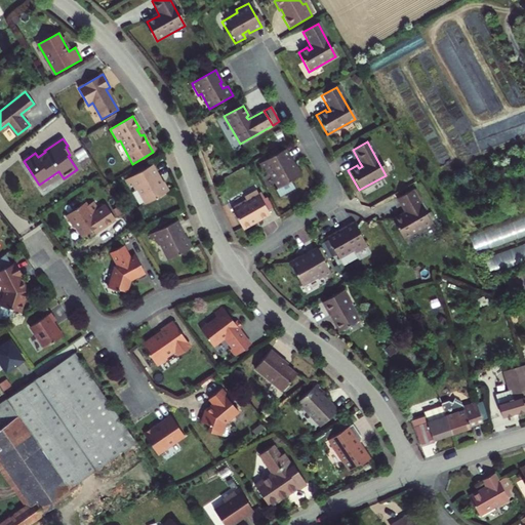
[(260,162),(263,166),(268,174),(270,173),(278,188),(275,190),(279,197),(294,188),(290,180),(300,175),(295,165),(293,167),(290,168),(287,162),(290,161),(283,150),(278,153),(276,149),(266,154),(268,157),(268,158),(260,162)]
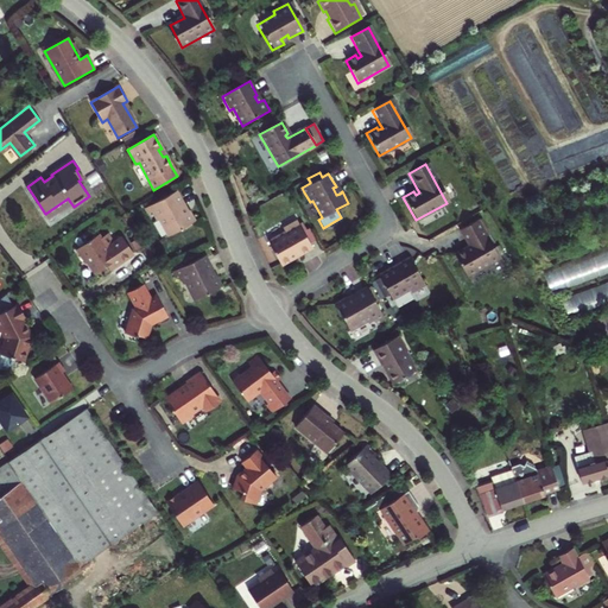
[(304,192),(302,188),(310,183),(310,182),(298,188),(298,189),(298,190),(301,195),(304,192)]
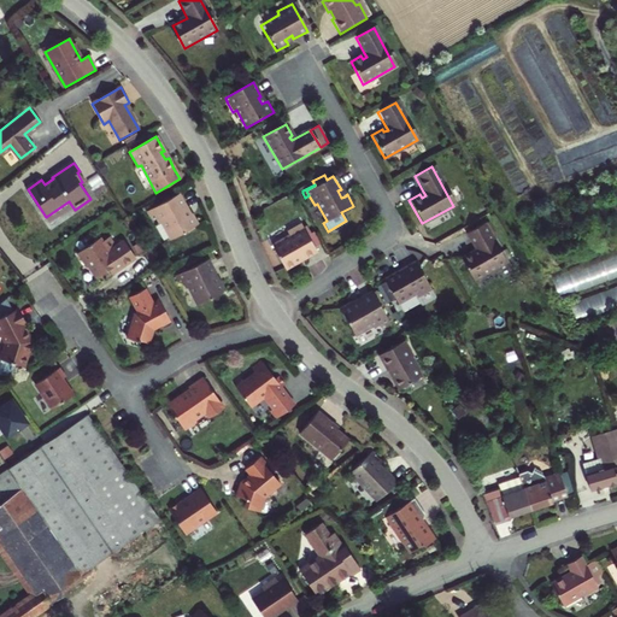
[(192,213),(189,215),(187,216),(182,210),(186,207),(177,194),(151,210),(153,215),(158,223),(162,222),(171,240),(198,224),(192,213)]
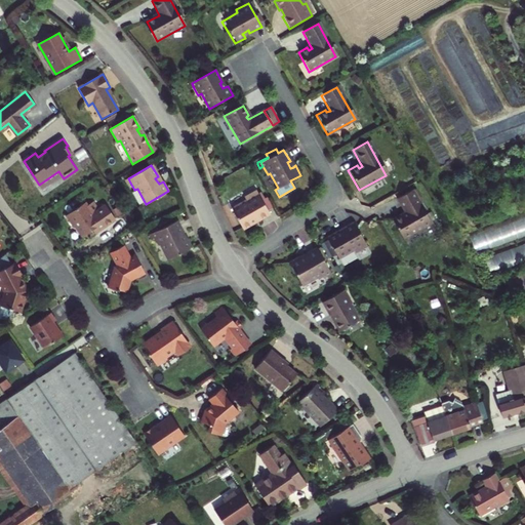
[(41,188),(61,174),(58,171),(39,185),(41,188)]
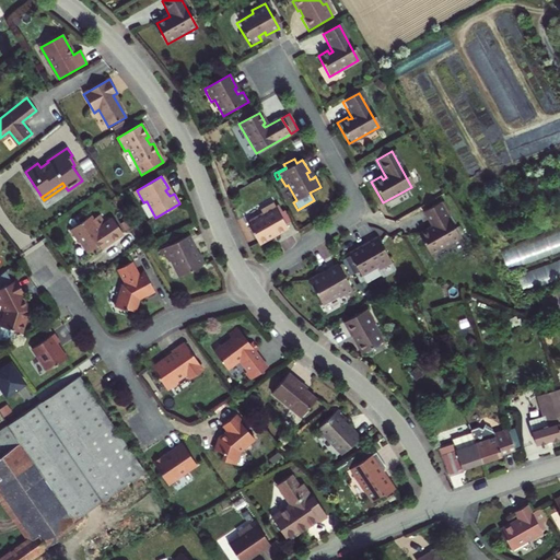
[(429,230),(428,228),(418,233),(431,254),(459,237),(439,201),(423,211),(432,225),(433,228),(429,230)]
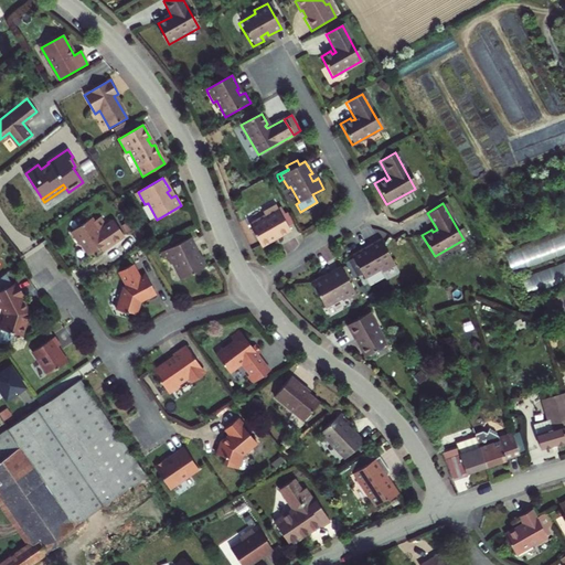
[(268,238),(275,235),(276,237),(289,231),(286,225),(291,222),(286,213),(283,214),(280,216),(276,209),(275,205),(262,213),(264,215),(247,224),(260,246),(269,242),(268,238)]
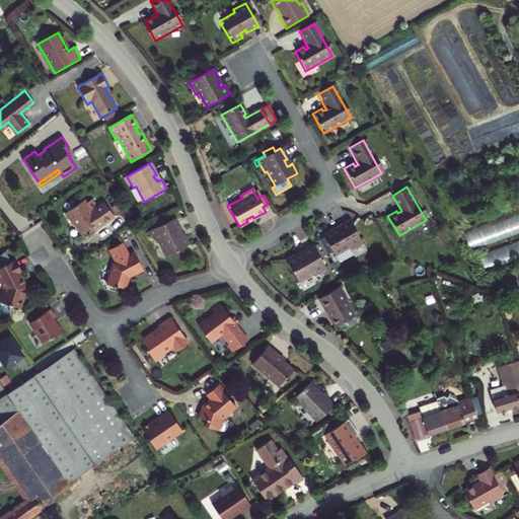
[(81,232),(90,226),(96,223),(98,225),(113,215),(103,202),(96,207),(94,208),(89,200),(85,203),(83,200),(65,212),(73,224),(74,222),(81,232)]
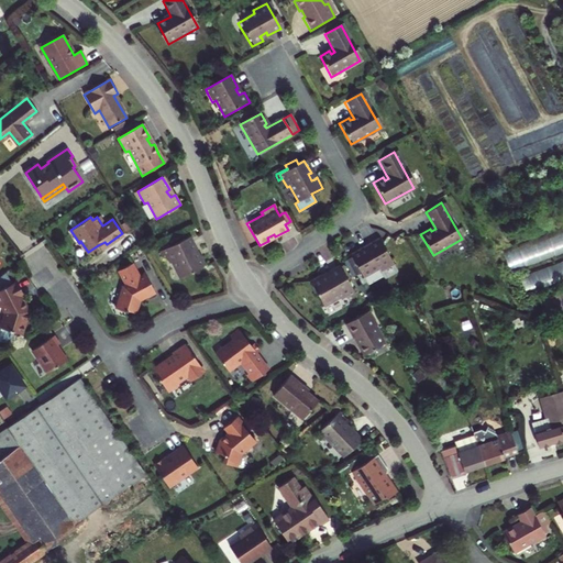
[(511,267),(562,252),(562,231),(506,249),(511,267)]
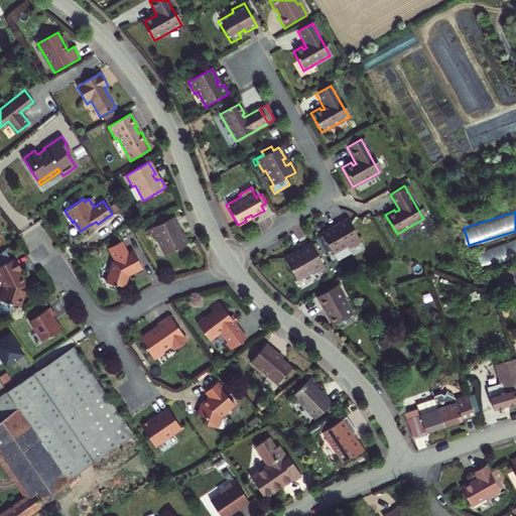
[(149,228),(151,232),(155,240),(157,239),(165,254),(187,242),(182,233),(181,234),(178,235),(175,230),(177,229),(172,217),(149,228)]
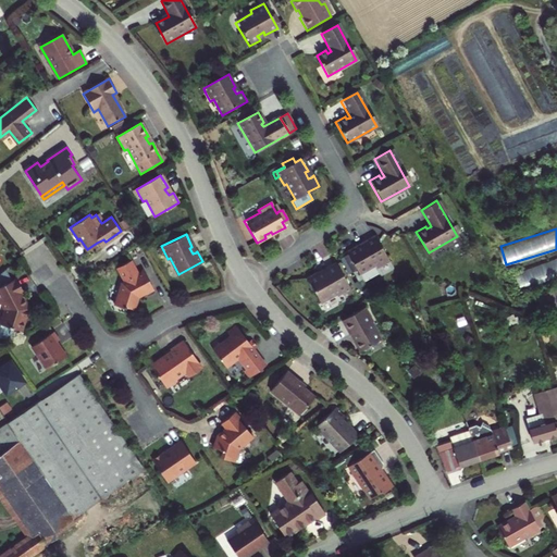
[(357,249),(356,247),(346,252),(358,274),(373,265),(375,268),(387,260),(373,237),(361,244),(362,246),(357,249)]
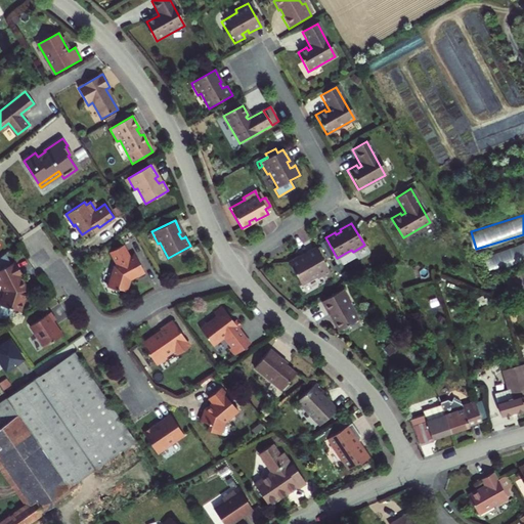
[(491,270),(523,260),(523,242),(486,254),(491,270)]
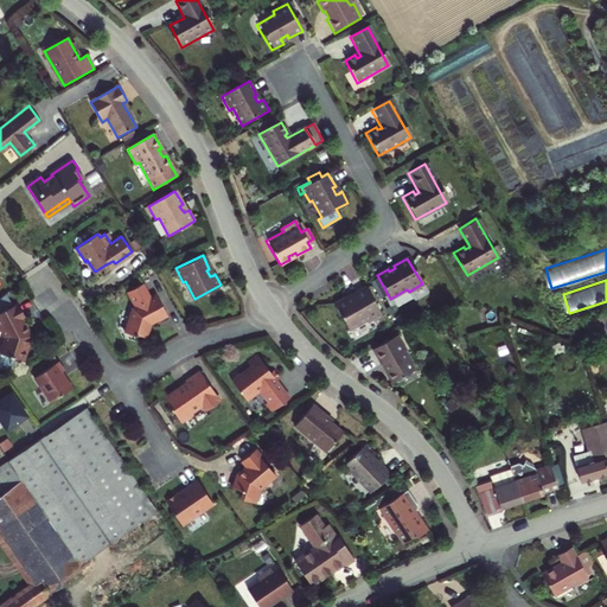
[(133,305),(126,330),(136,333),(138,332),(147,334),(152,320),(158,317),(159,318),(167,313),(157,293),(151,296),(144,282),(128,289),(135,304),(133,305)]
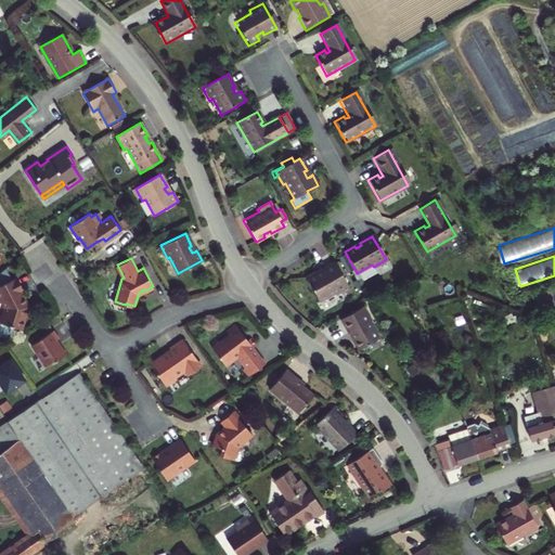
[(335,294),(343,289),(347,287),(334,262),(321,269),(323,272),(317,275),(315,272),(314,270),(305,275),(318,299),(333,291),(335,294)]
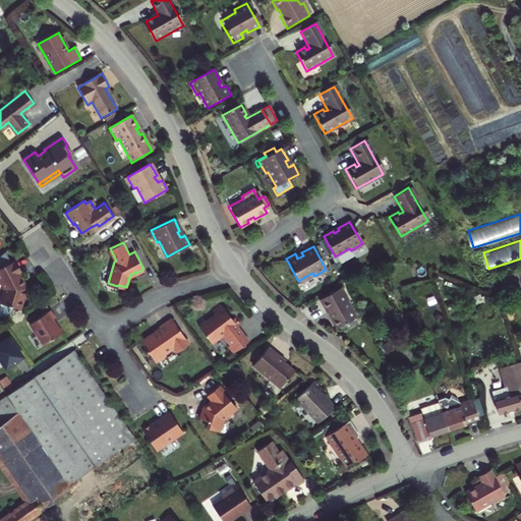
[(0,267),(12,261),(4,251),(0,254),(0,267)]
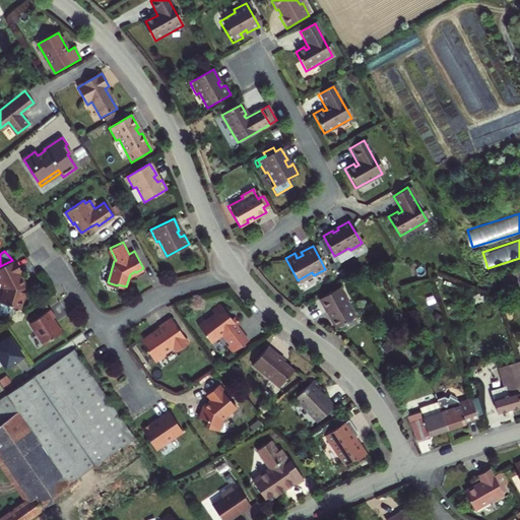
[(21,272),(14,259),(12,260),(0,266),(0,281),(4,288),(0,300),(0,316),(3,317),(6,315),(7,312),(11,313),(13,307),(19,309),(26,286),(19,273),(21,272)]
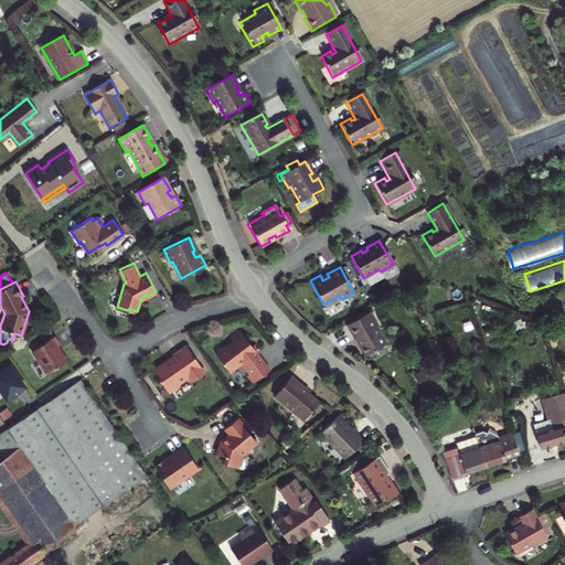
[(368,312),(343,326),(351,339),(353,338),(363,355),(364,354),(365,355),(371,354),(371,351),(382,344),(372,327),(375,326),(368,312)]
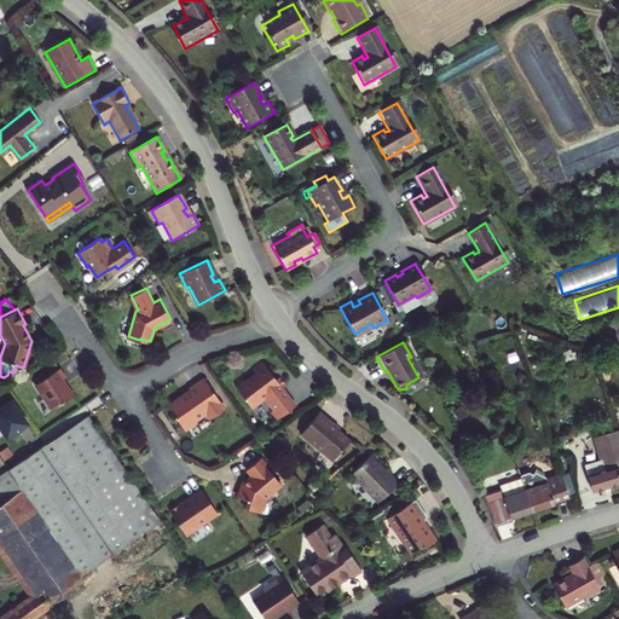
[(254,372),(235,387),(249,405),(261,397),(265,397),(272,408),(268,410),(275,417),(293,404),(279,387),(283,383),(277,375),(275,379),(260,359),(250,368),(254,372)]
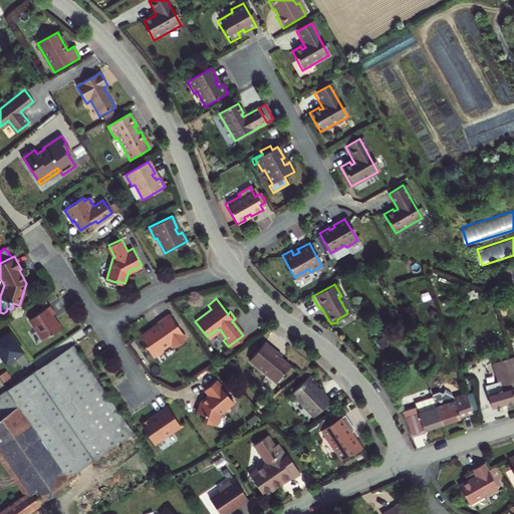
[(48,305),(28,318),(42,339),(60,327),(54,317),(53,318),(50,314),(54,312),(48,305)]
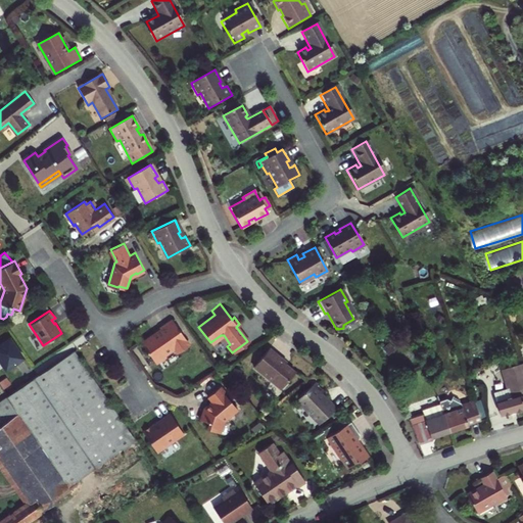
[(160,328),(142,340),(156,362),(165,355),(164,353),(173,348),(176,351),(178,350),(181,351),(186,347),(187,344),(189,342),(172,318),(158,326),(160,328)]
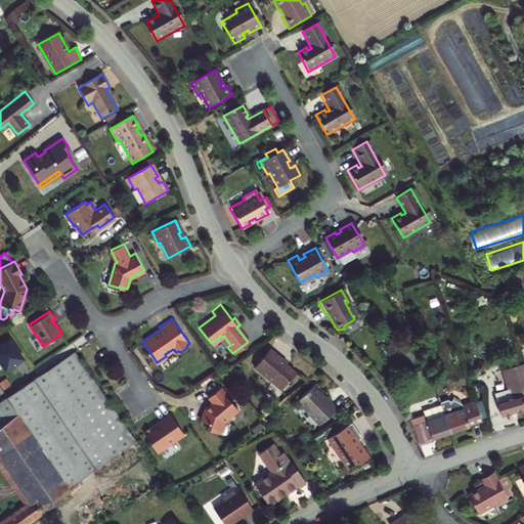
[(23,357),(9,338),(0,344),(0,361),(5,369),(23,357)]
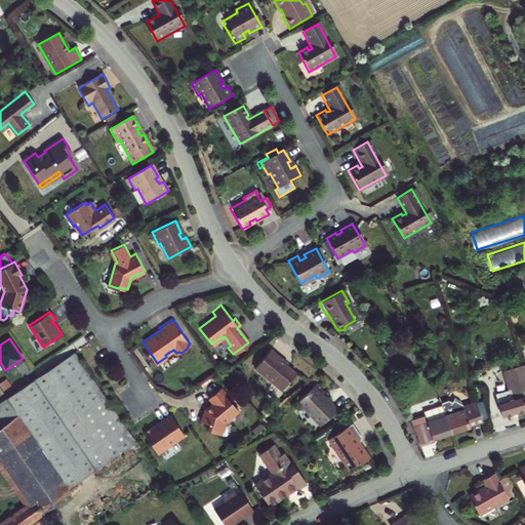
[(268,348),(252,367),(280,389),(293,371),(278,359),(279,357),(268,348)]
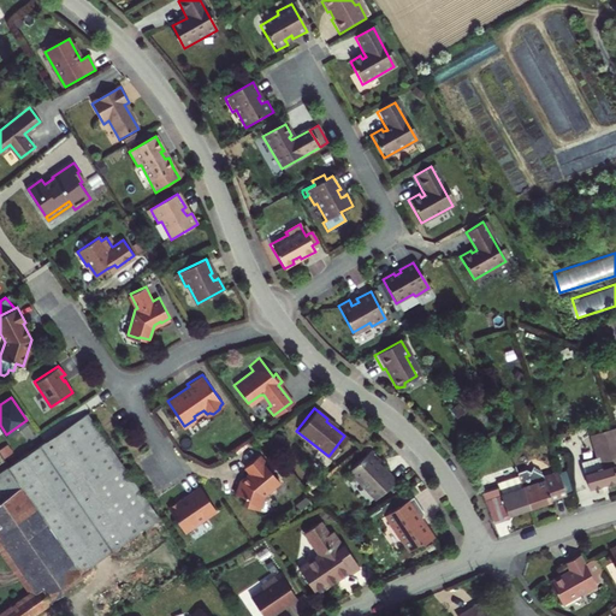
[(71,574),(102,554),(158,516),(131,478),(87,413),(31,451),(9,466),(23,485),(15,491),(71,574)]
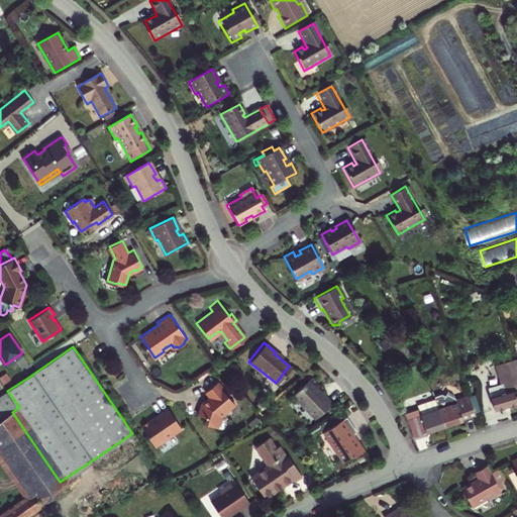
[(516,401),(516,371),(514,363),(494,369),(498,383),(483,388),(490,410),(516,401)]
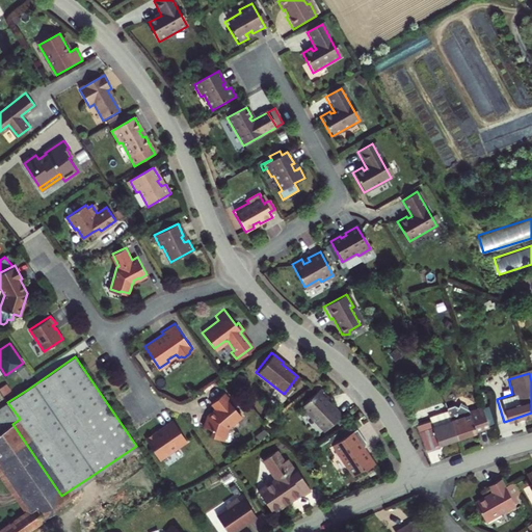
[(318,387),(299,404),(322,428),(339,411),(325,398),(326,396),(318,387)]
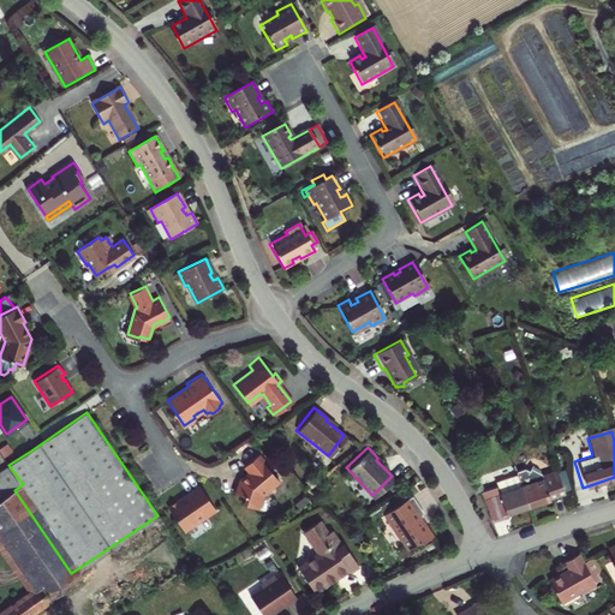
[(245,493),(243,500),(257,505),(263,490),(278,478),(262,458),(264,457),(260,451),(244,463),(249,467),(246,471),(244,477),(239,476),(234,489),(245,493)]
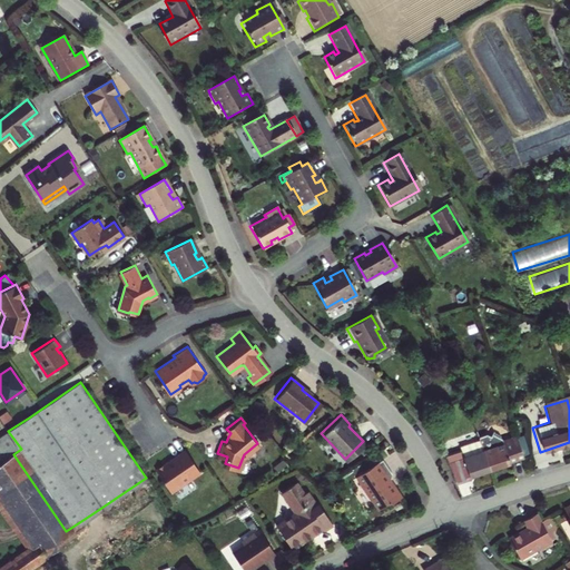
[(425,418),(420,420),(424,430),(429,426),(425,418)]
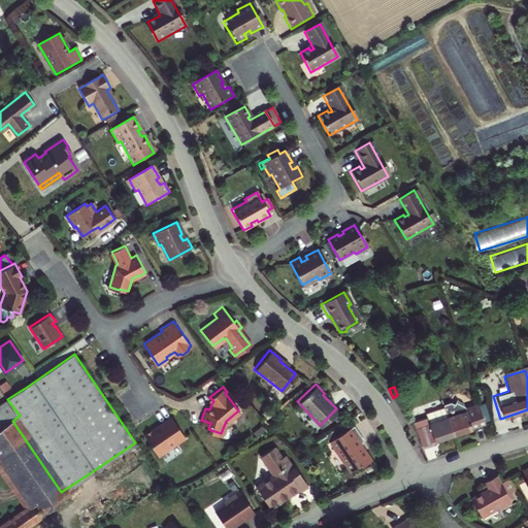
[(0,403),(0,455),(3,459),(0,460),(0,471),(25,507),(0,524),(0,527),(21,527),(43,514),(41,512),(64,496),(61,492),(12,421),(20,416),(7,399),(0,403)]
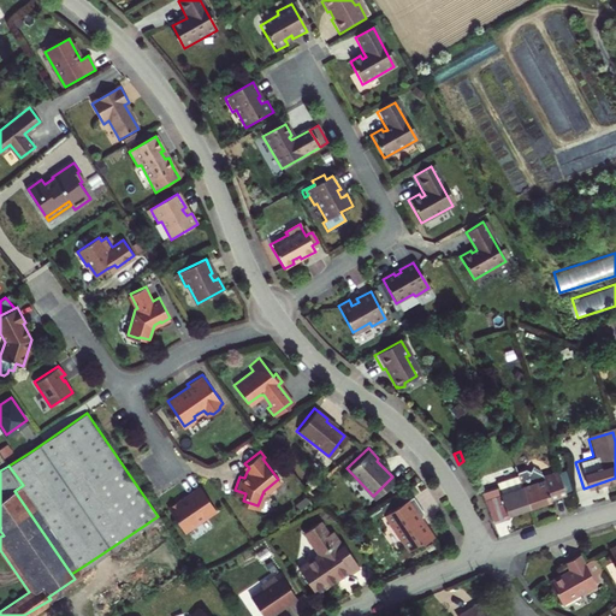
[(520,471),(513,473),(515,479),(516,484),(525,508),(545,501),(544,497),(550,495),(551,497),(561,493),(552,473),(539,478),(538,475),(537,475),(534,472),(526,468),(523,472),(520,471)]
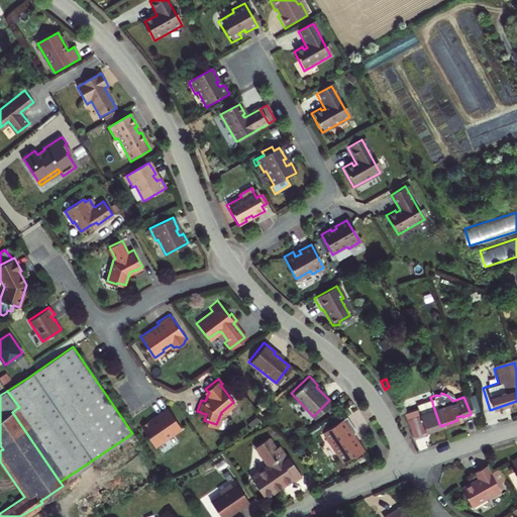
[(471,395),(464,397),(471,414),(477,412),(471,395)]
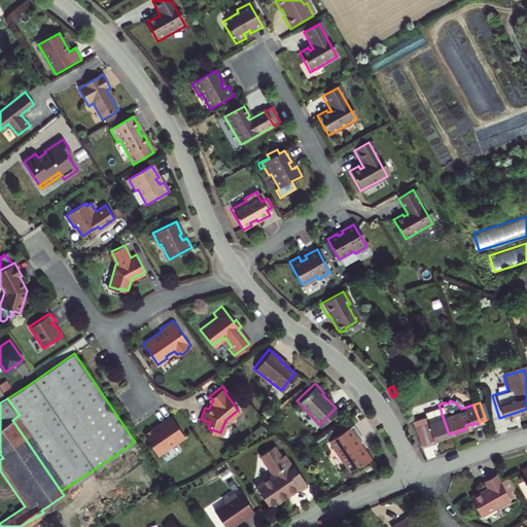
[(422,415),(423,417),(425,423),(440,418),(438,415),(442,414),(441,410),(422,415)]
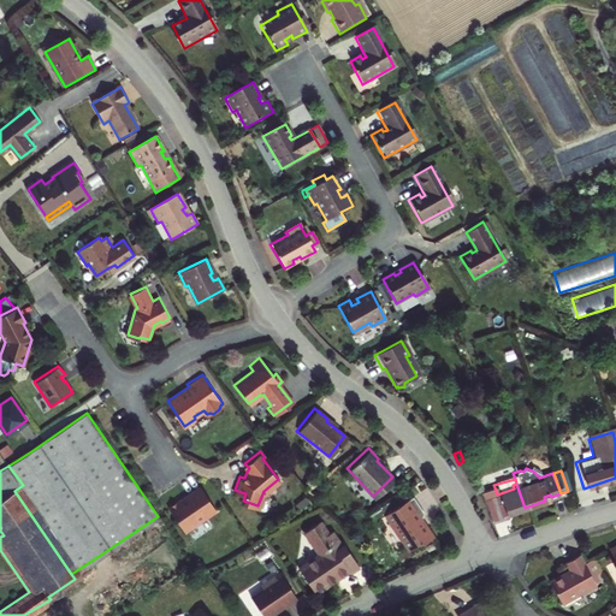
[(499,516),(525,508),(516,484),(513,485),(514,489),(497,495),(495,487),(478,493),(489,521),(499,517),(499,516)]
